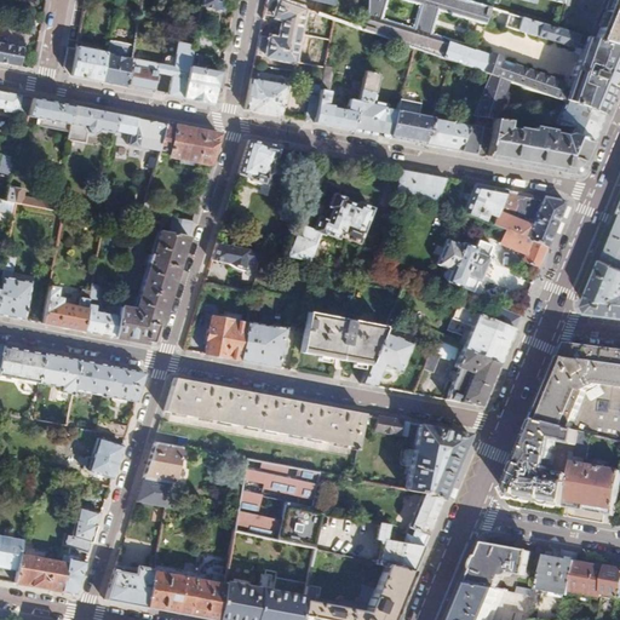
[(367,0),(368,16),(365,29),(377,33),(489,73),(509,79),(566,99),(603,113),(607,104),(619,74),(579,58),(572,74),(574,79),(572,85),(568,84),(562,80),(562,79),(500,58),(500,56),(488,52),(487,53),(476,50),(477,46),(470,44),(471,40),(476,24),(477,22),(484,23),(491,6),(471,0),(367,0)]
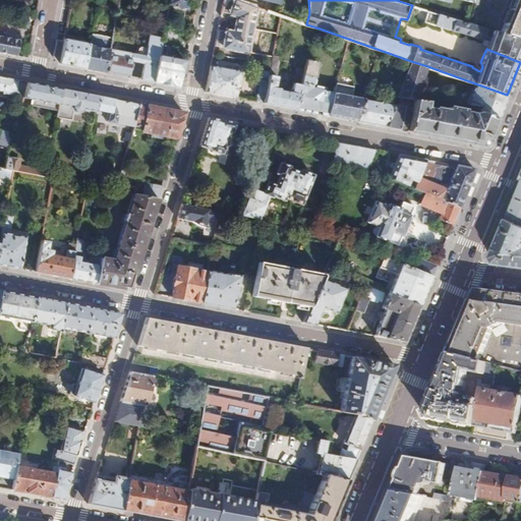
[(520,0),(512,0),(500,32),(520,38),(520,0)]
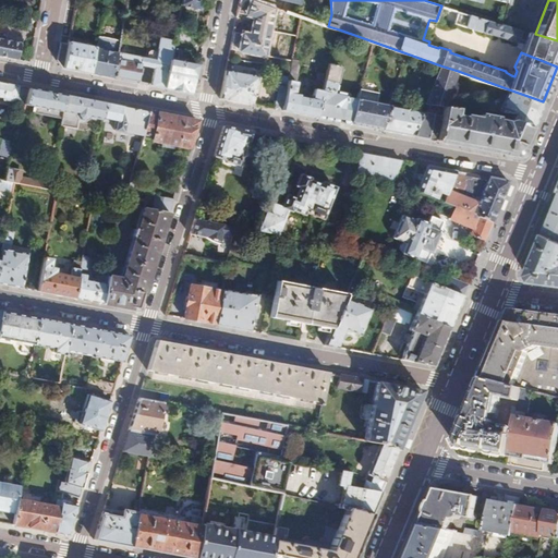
[(519,40),(523,31),(500,23),(460,11),(457,21),(519,40)]
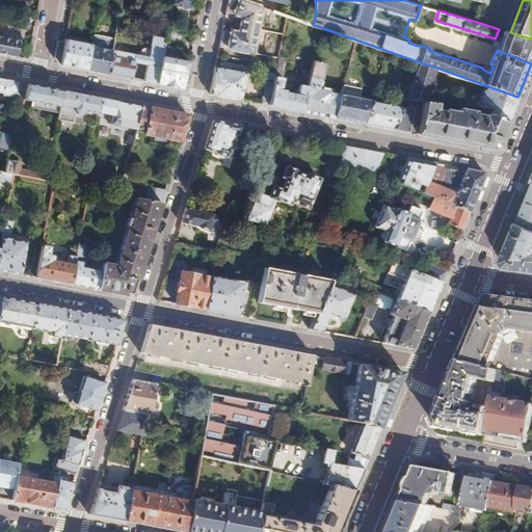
[(531,57),(531,38),(510,32),(499,29),(495,38),(501,41),(504,42),(502,46),(531,57)]
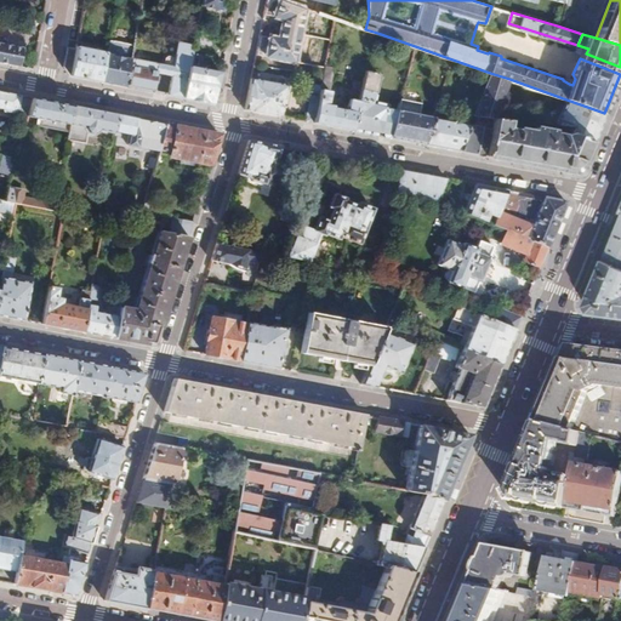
[(131,60),(125,87),(153,92),(155,77),(171,79),(167,96),(183,98),(189,68),(195,38),(181,35),(178,49),(170,47),(167,56),(132,50),(131,60)]
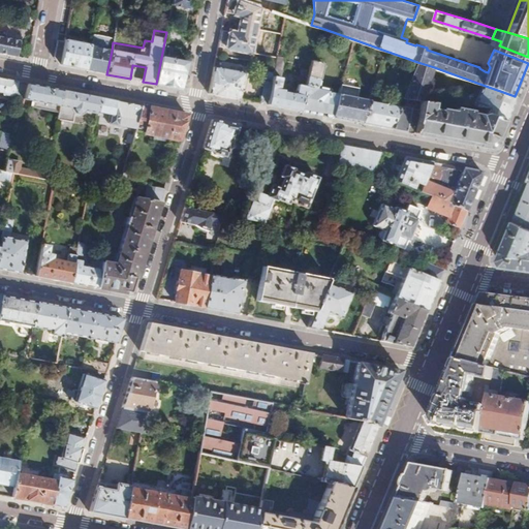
[(0,53),(7,55),(10,39),(0,36),(0,53)]
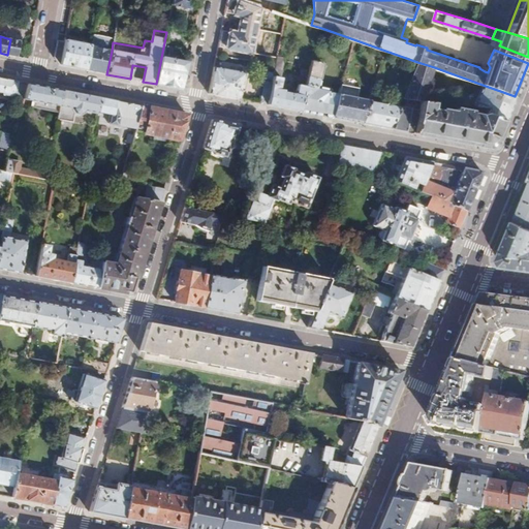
[(53,57),(59,64),(63,41),(56,39),(53,57)]
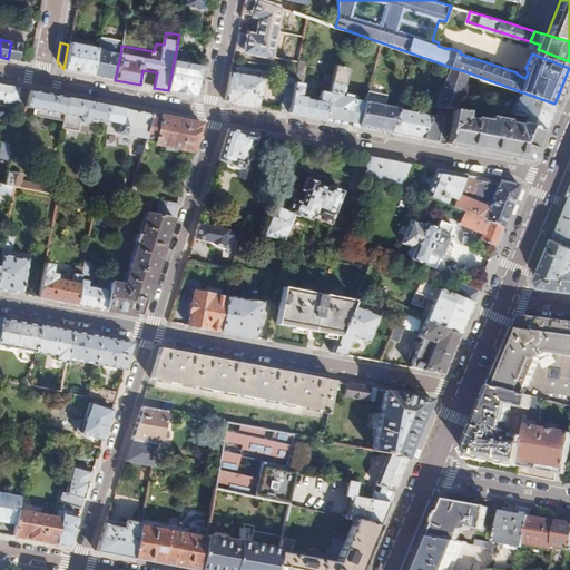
[(68,45),(64,69),(65,70),(91,76),(97,50),(97,49),(68,43),(68,45)]
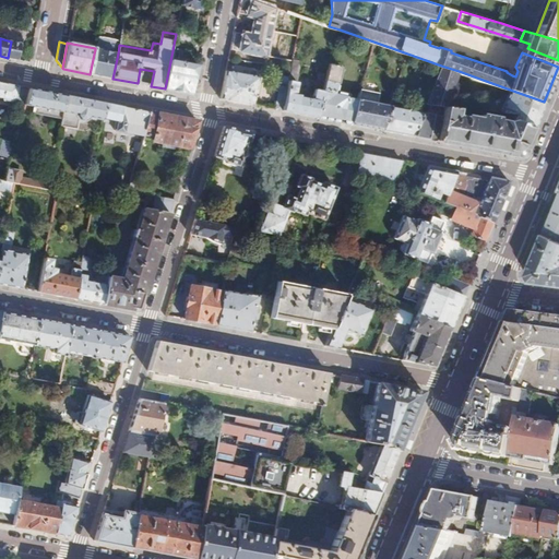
[(522,52),(558,67),(558,62),(558,60),(527,48),(524,47),(522,52)]
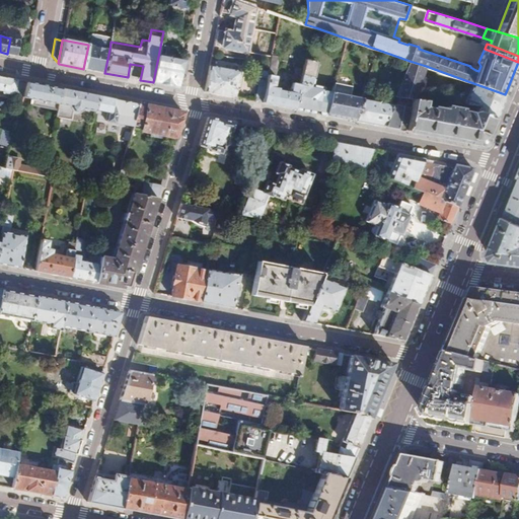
[(88,46),(83,69),(104,73),(109,50),(88,46)]
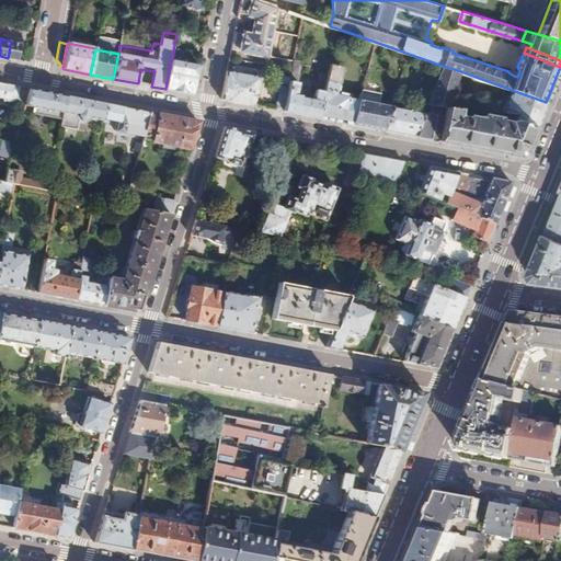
[(293,67),(284,111),(318,117),(328,78),(321,77),(316,101),(302,98),(302,95),(295,94),(302,63),(294,60),(293,67)]
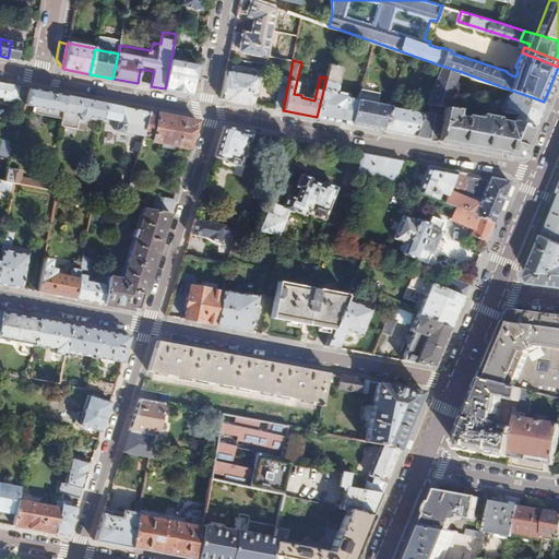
[(170,61),(165,88),(191,94),(197,67),(170,61)]
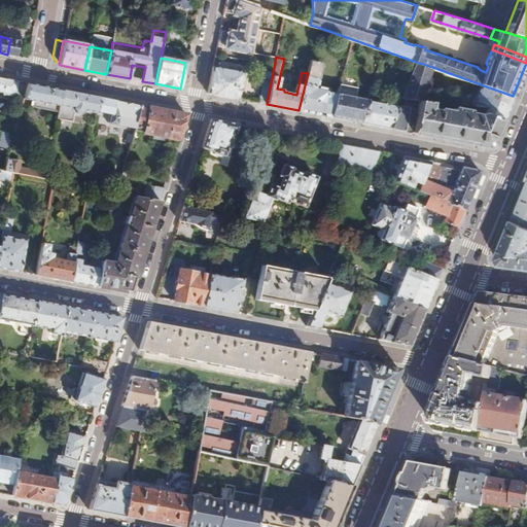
[(255,98),(254,102),(267,104),(275,63),(271,62),(269,72),(266,71),(260,99),(255,98)]
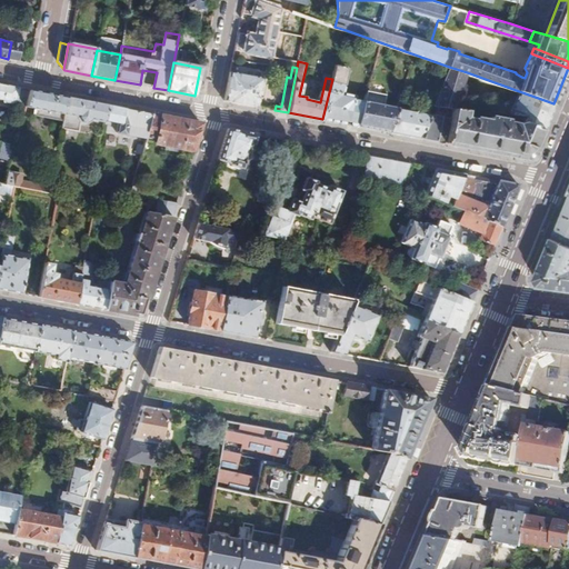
[(332,79),(322,119),(359,126),(365,103),(357,101),(358,98),(342,95),(348,69),(336,67),(332,79)]
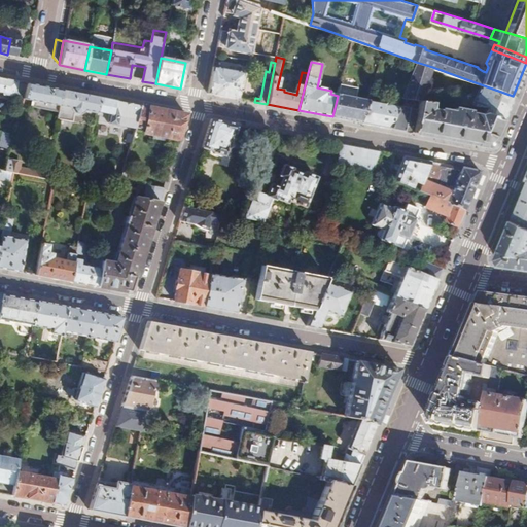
[(432,67),(416,62),(402,97),(419,99),(422,99),(432,67)]
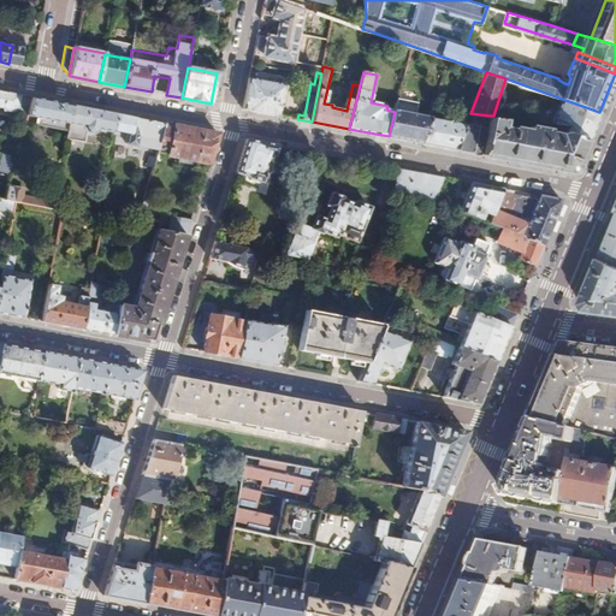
[(285,84),(249,77),(243,108),(278,116),(285,84)]
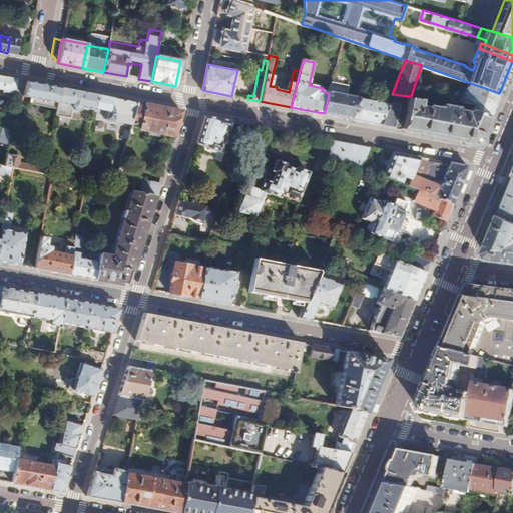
[(21,96),(24,80),(0,75),(0,89),(13,92),(12,94),(21,96)]
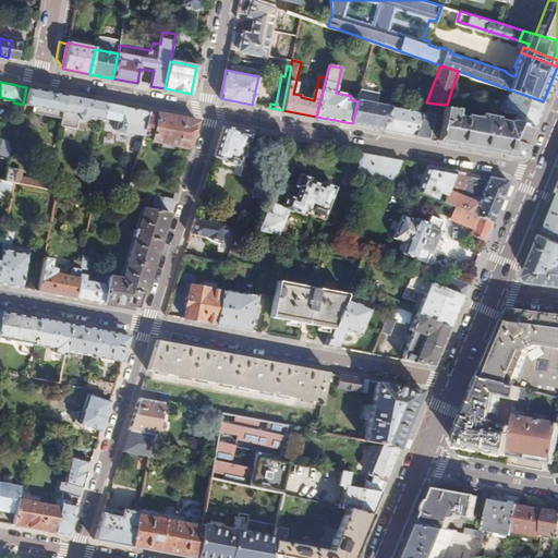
[(62,119),(64,95),(28,88),(25,105),(33,106),(31,113),(62,119)]
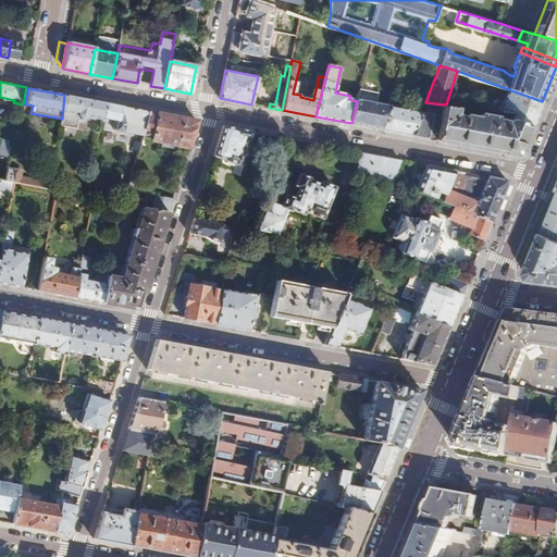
[(531,126),(542,101),(508,89),(498,110),(512,112),(511,119),(531,126)]
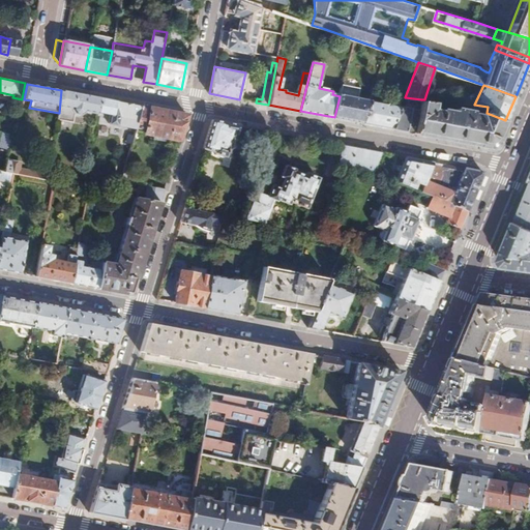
[(340,96),(334,117),(362,122),(371,100),(356,97),(357,90),(342,87),(340,96)]
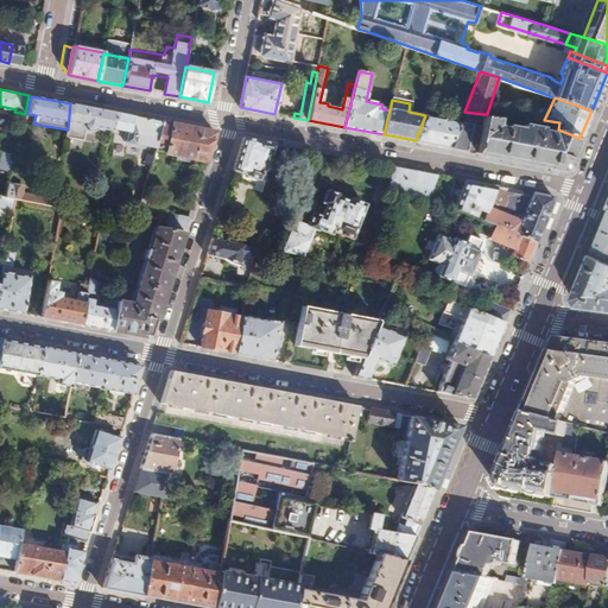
[(111,127),(113,112),(70,103),(68,130),(67,138),(83,140),(84,132),(90,133),(96,128),(109,131),(111,127)]
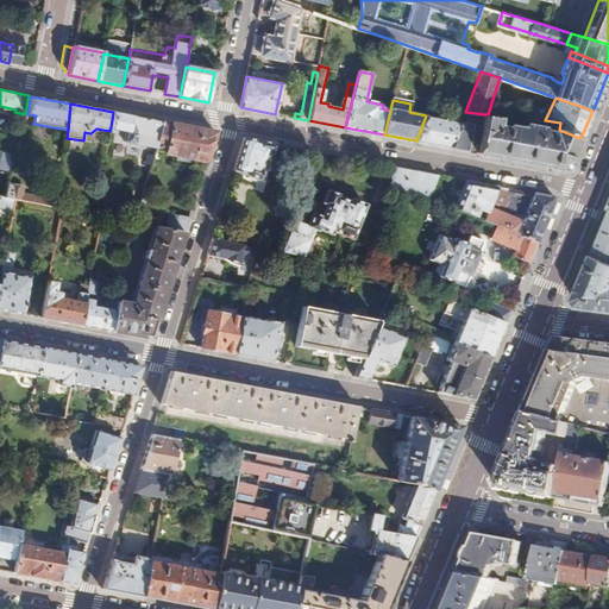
[(426,115),(416,140),(452,148),(462,123),(446,119),(431,115),(433,110),(428,110),(426,115)]
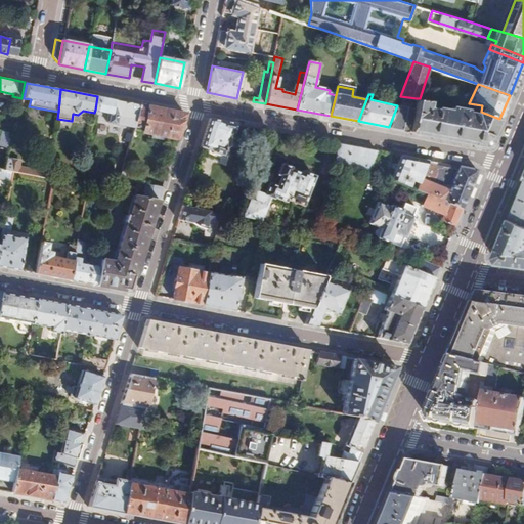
[(134,124),(139,104),(97,96),(95,110),(110,113),(108,122),(115,124),(116,121),(134,124)]
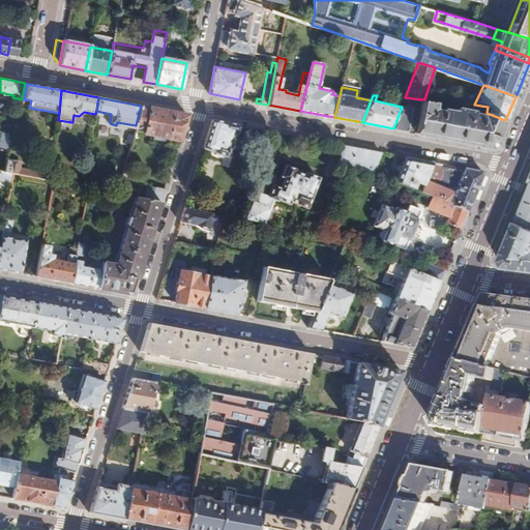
[(388,104),(402,107),(404,101),(390,97),(388,104)]
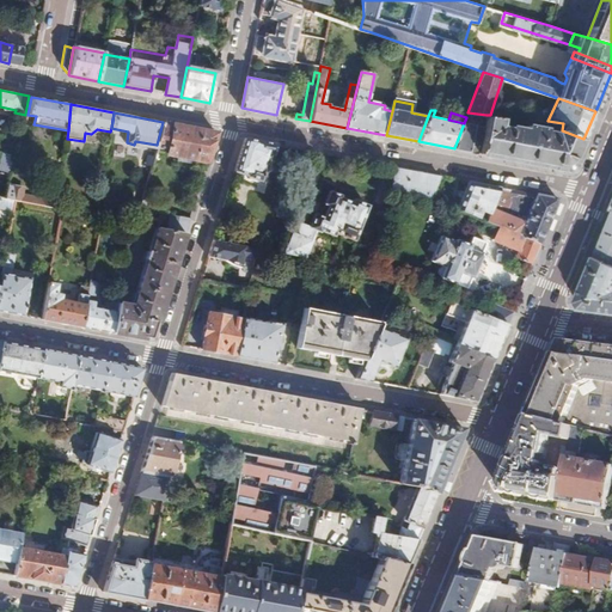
[(484,127),(479,153),(515,160),(564,170),(568,170),(570,169),(571,167),(583,139),(562,130),(562,133),(544,132),(544,129),(525,126),(524,130),(508,128),(509,123),(499,121),(500,116),(490,115),(487,115),(484,127)]
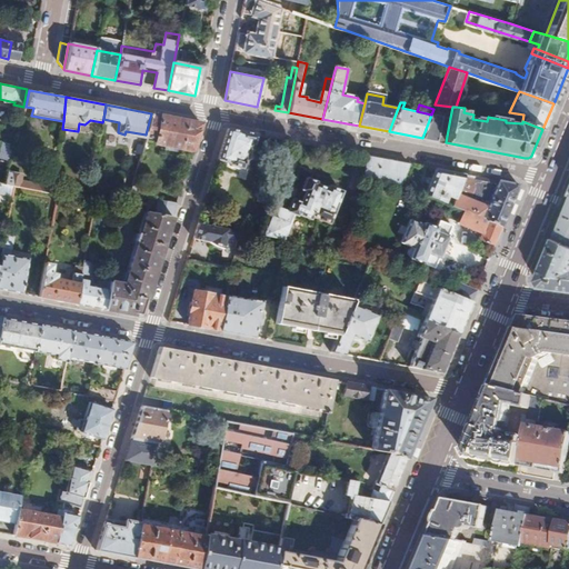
[(145,140),(193,150),(201,123),(151,113),(146,135),(145,140)]
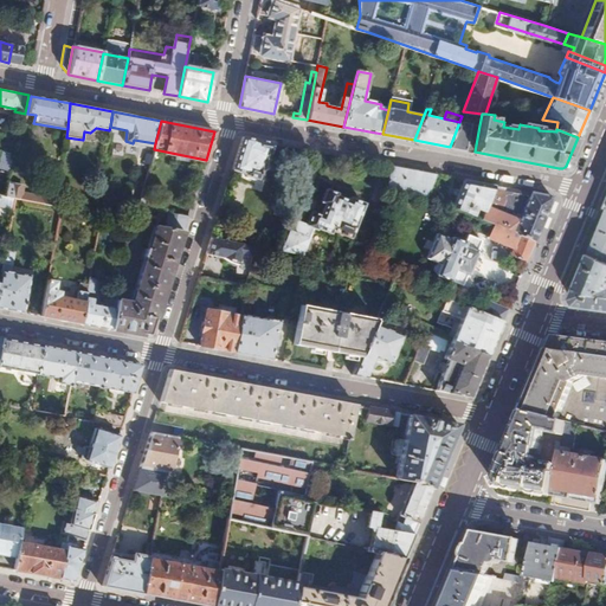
[(459,122),(450,147),(475,152),(479,126),(459,122)]
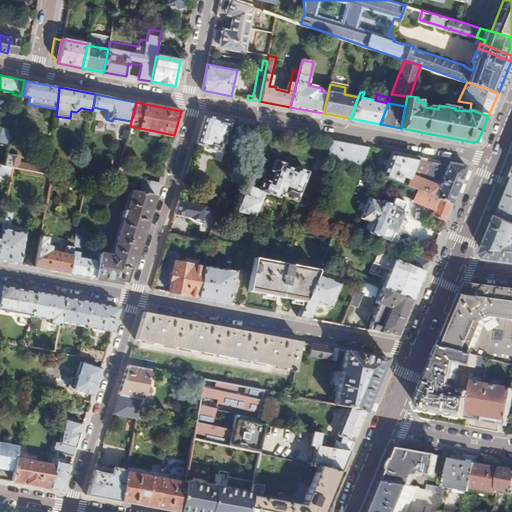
[(205,116),(197,143),(212,146),(212,148),(214,149),(213,150),(218,151),(218,150),(220,150),(222,143),(225,144),(227,137),(224,136),(226,129),(230,130),(232,121),(205,116)]
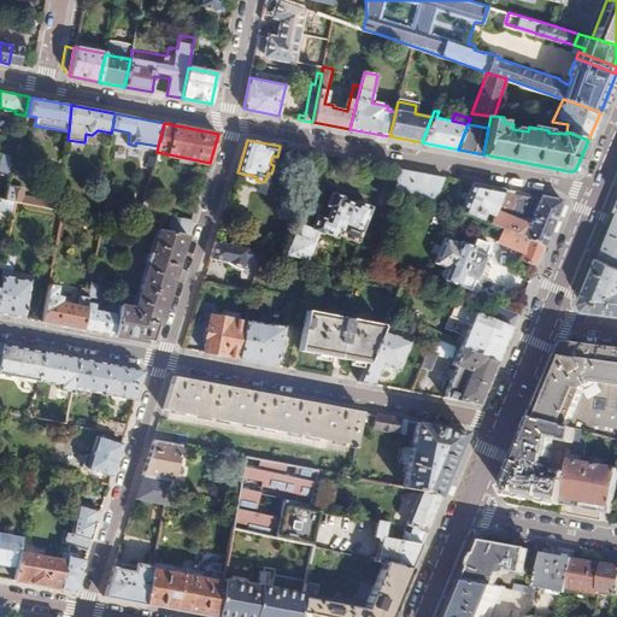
[(0,159),(0,171),(7,174),(11,160),(1,157),(0,159)]
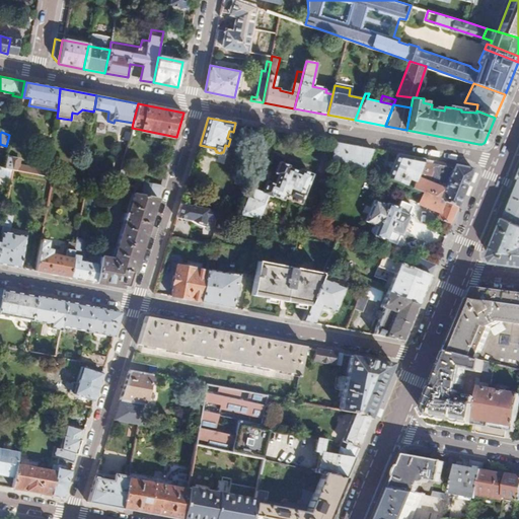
[(375,149),(335,142),(331,162),(367,168),(375,149)]
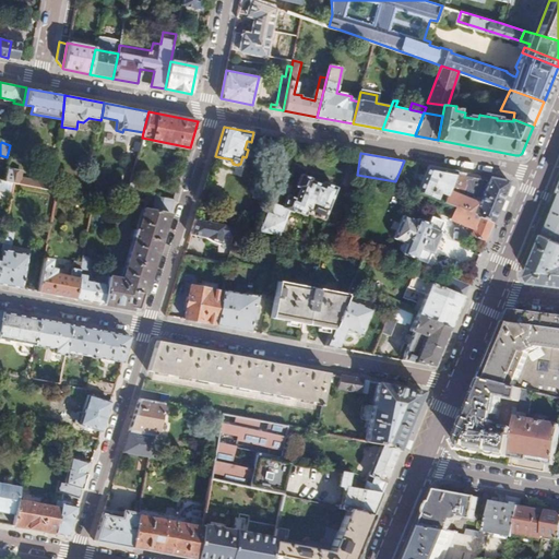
[(448,191),(456,170),(428,166),(417,191),(437,199),(441,188),(448,191)]
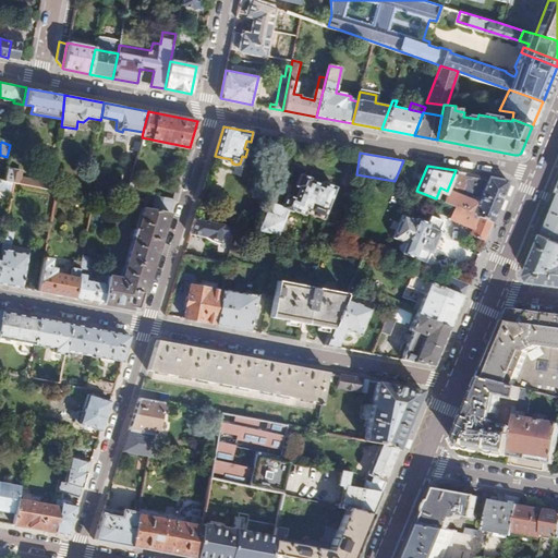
[(5,181),(16,183),(53,190),(55,179),(43,176),(41,182),(22,178),(23,172),(9,170),(5,181)]
